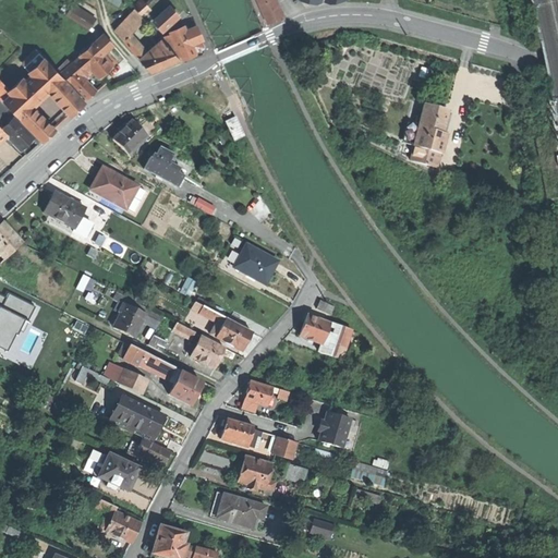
[(143,0),(140,0),(133,7),(142,16),(150,9),(147,4),(143,0)]
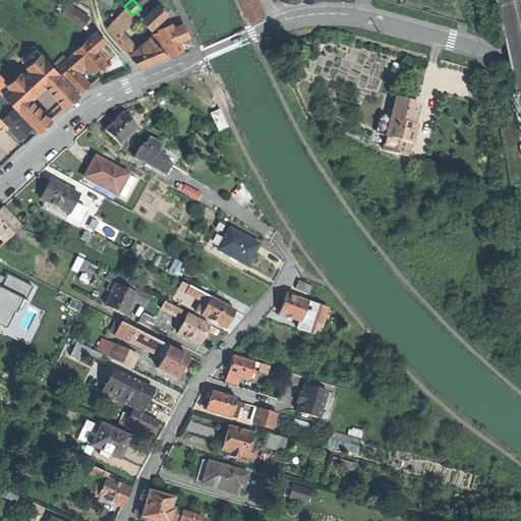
[(241,0),(250,20),(264,14),(257,0),(241,0)]
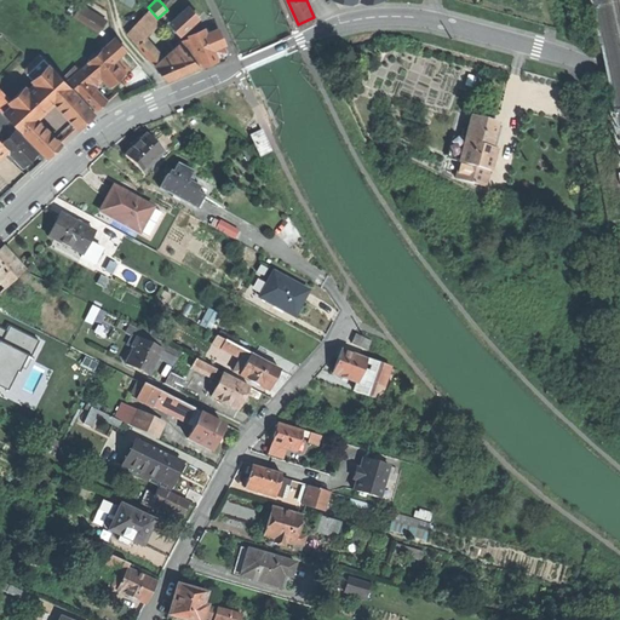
[(73,17),(98,33),(105,21),(80,5),(73,17)]
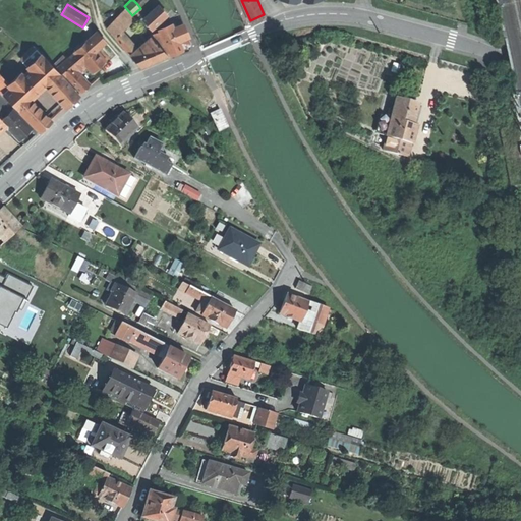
[(145,20),(152,29),(167,15),(159,7),(145,20)]
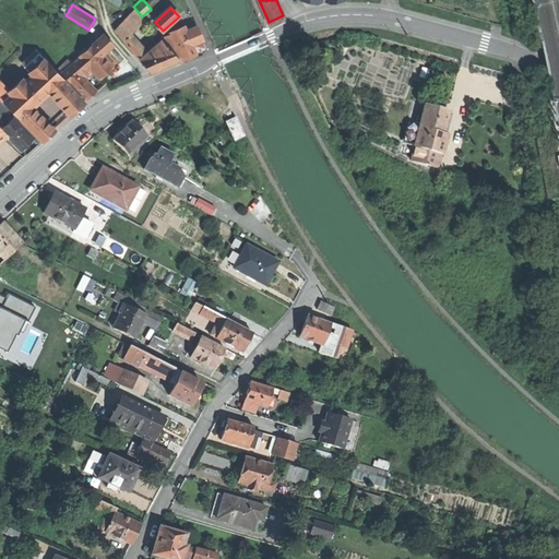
[(115,32),(123,42),(130,35),(139,25),(144,20),(135,10),(115,32)]
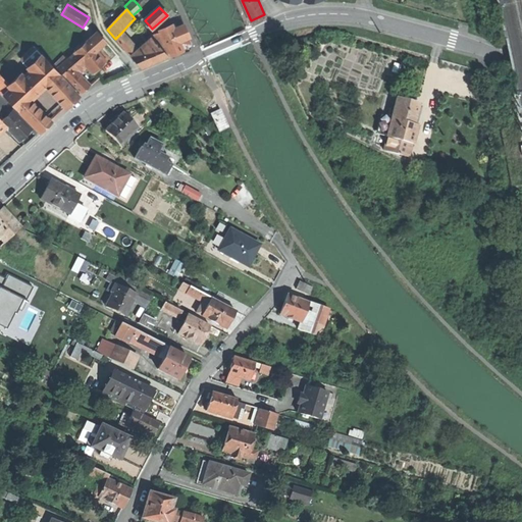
[(147,33),(135,18),(129,23),(142,37),(147,33)]
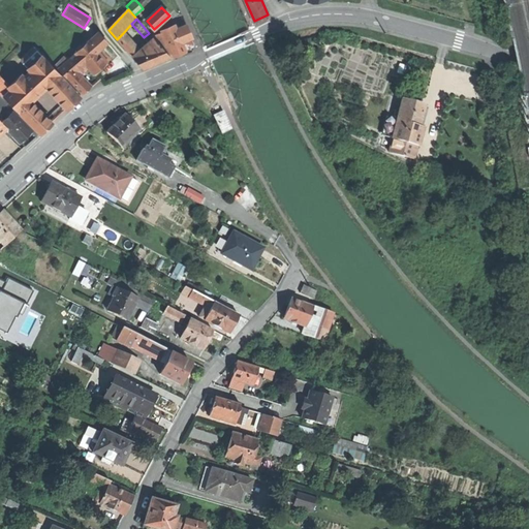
[(172,52),(173,55),(180,52),(184,50),(184,49),(193,44),(190,37),(191,37),(186,26),(176,30),(174,26),(162,31),(163,32),(172,52)]
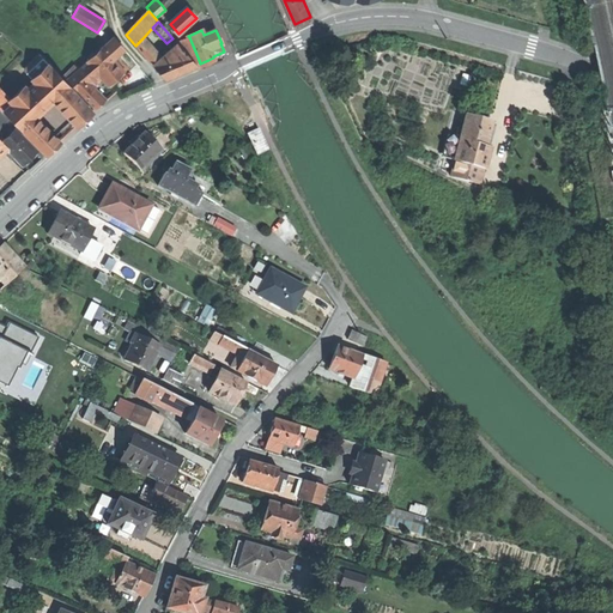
[(103,48),(113,59),(116,56),(123,49),(114,37),(103,48)]
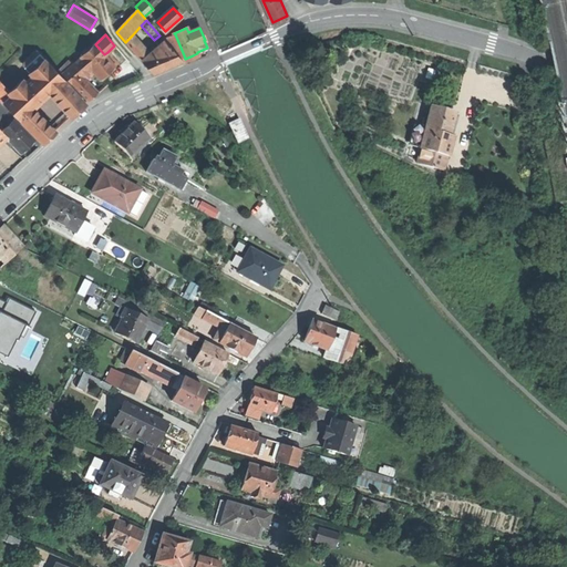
[(182,58),(184,55),(175,34),(165,40),(182,58)]
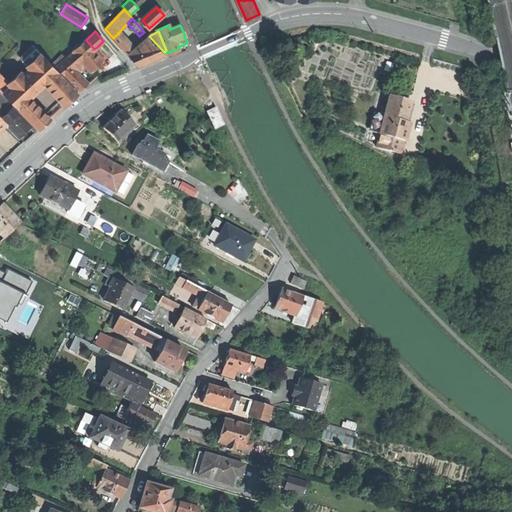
[(113,38),(138,66),(151,60),(164,54),(148,36),(133,49),(119,32),(113,38)]
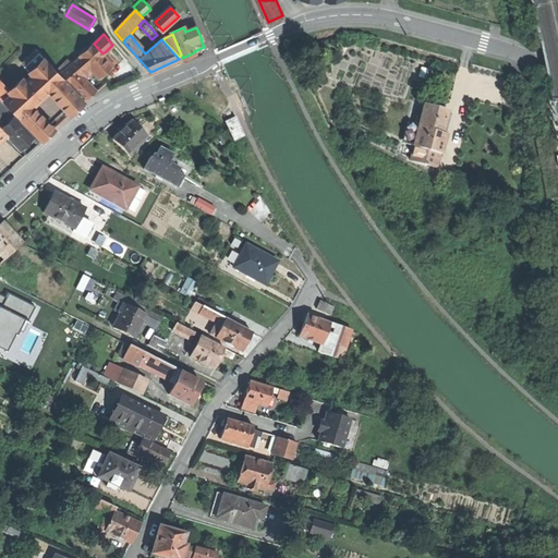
[(106,71),(112,65),(102,53),(94,44),(80,56),(80,57),(89,68),(98,77),(106,71)]
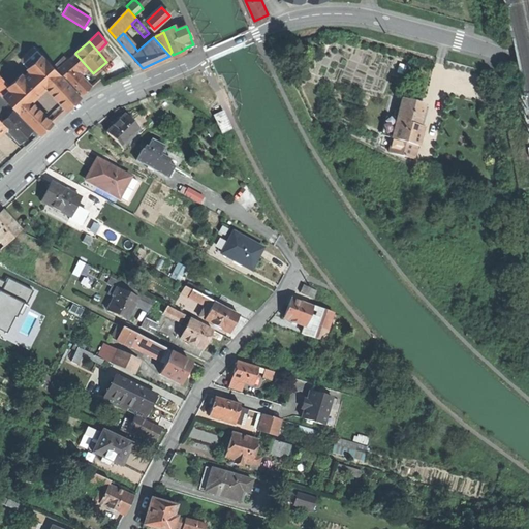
[(110,59),(100,49),(97,51),(106,62),(110,59)]
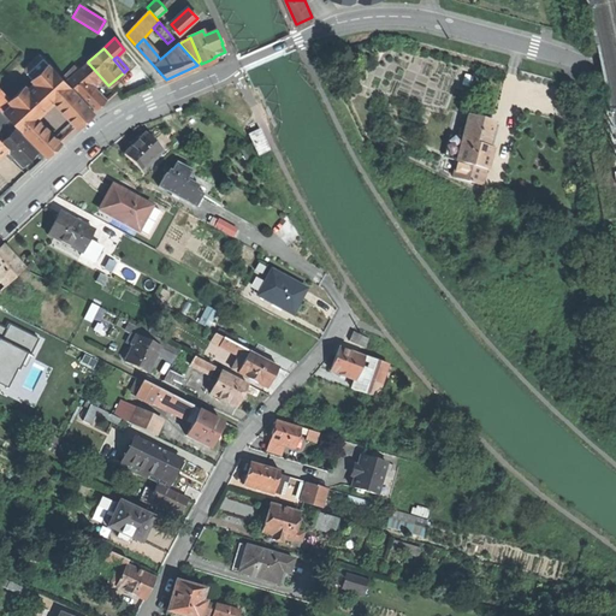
[(36,119),(54,102),(69,88),(70,87),(43,58),(27,73),(35,83),(15,104),(0,88),(0,110),(16,128),(18,125),(47,155),(60,143),(36,119)]
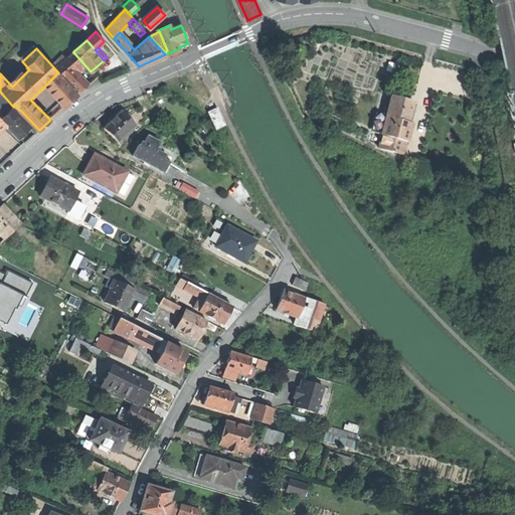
[(79,65),(82,62),(73,52),(67,57),(57,67),(60,70),(66,77),(74,69),(79,65)]
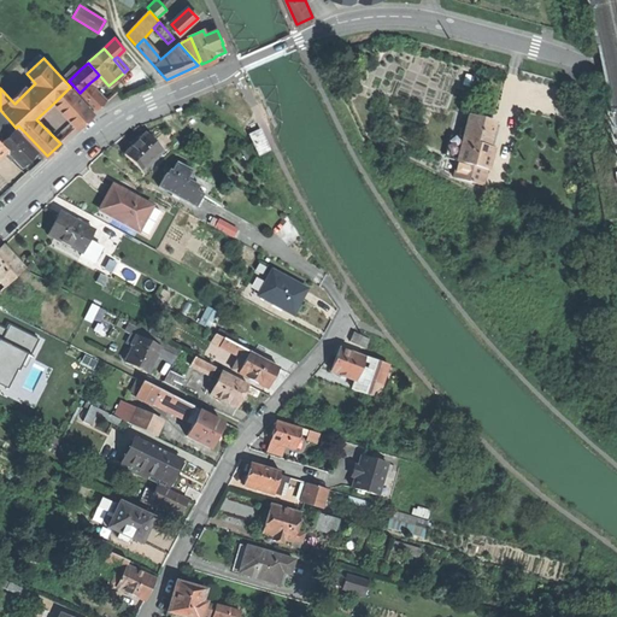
[(68,82),(69,81),(81,69),(77,64),(63,77),(68,82)]
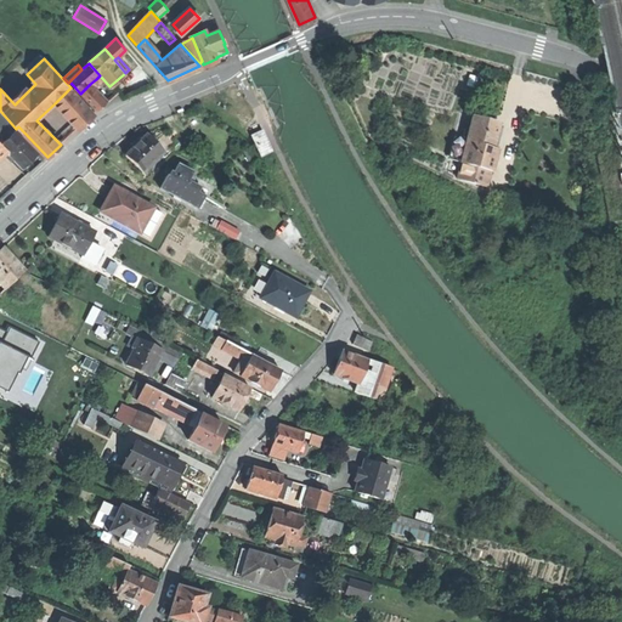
[(106,102),(94,89),(90,84),(80,94),(96,111),(106,102)]
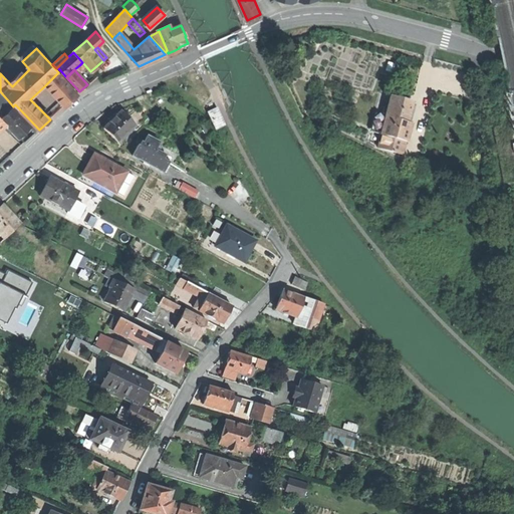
[(77,94),(57,73),(45,85),(64,105),(70,100),(77,94)]
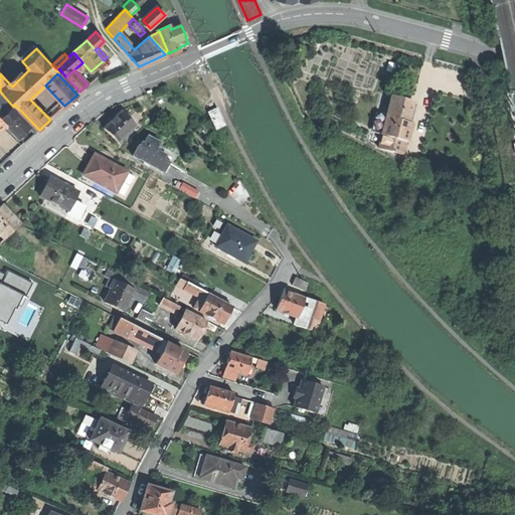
[(0,92),(0,117),(5,123),(19,138),(25,132),(31,127),(13,107),(0,92)]
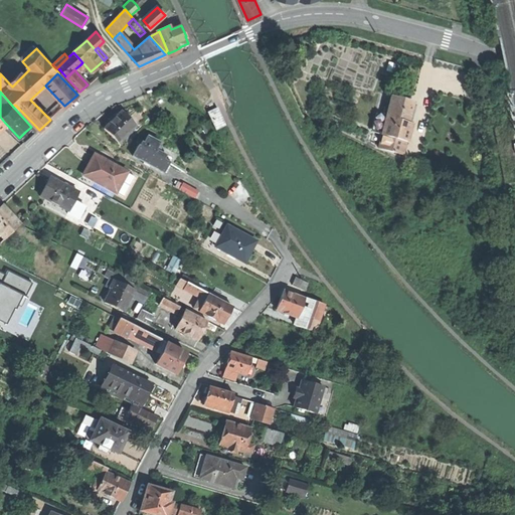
[(401,101),(391,98),(388,109),(383,124),(378,123),(375,133),(380,134),(380,135),(381,135),(405,142),(406,142),(411,125),(407,124),(412,104),(401,101)]
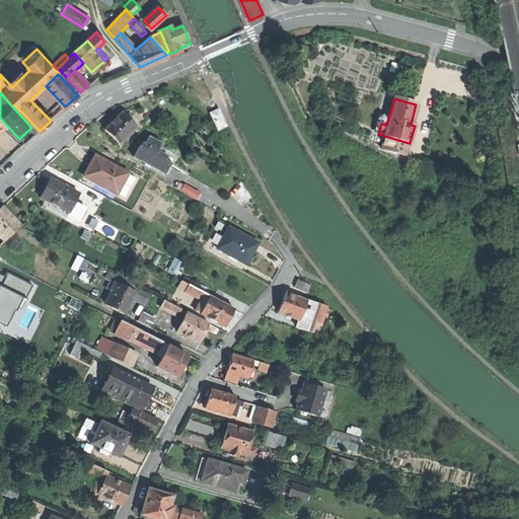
[(373,132),(378,134),(381,124),(386,125),(391,109),(387,107),(385,116),(378,114),(373,132)]
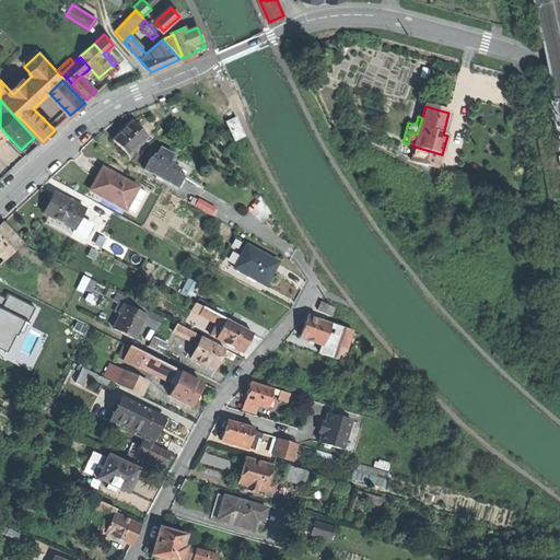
[(235,120),(226,124),(235,142),(244,138),(235,120)]
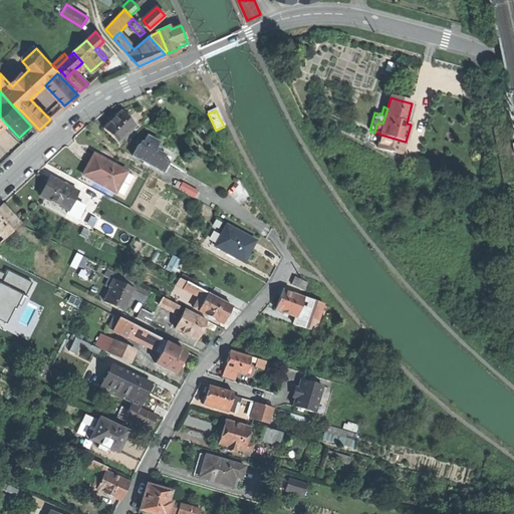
[(104,129),(118,144),(137,125),(121,111),(112,120),(104,129)]
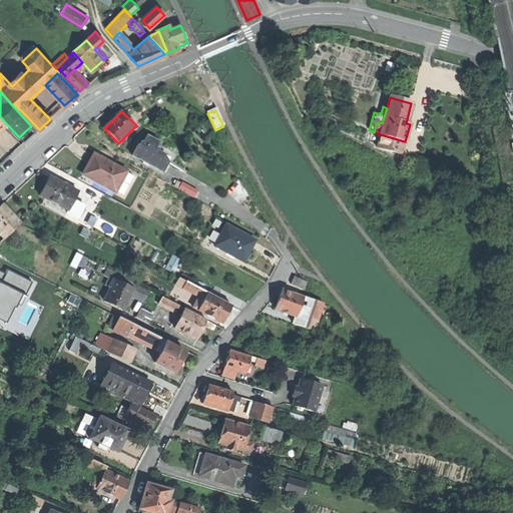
[(400,154),(404,141),(380,134),(376,147),(400,154)]
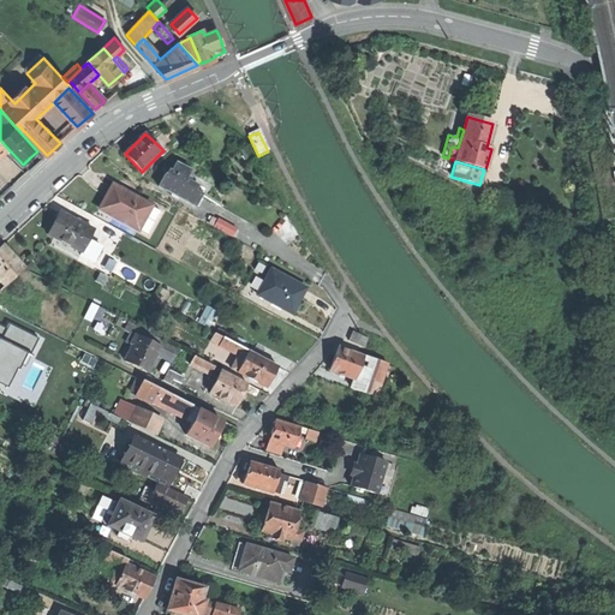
[(157,187),(195,207),(198,201),(201,195),(193,191),(197,186),(189,181),(191,177),(187,175),(190,172),(175,165),(172,173),(168,171),(166,177),(163,175),(157,187)]
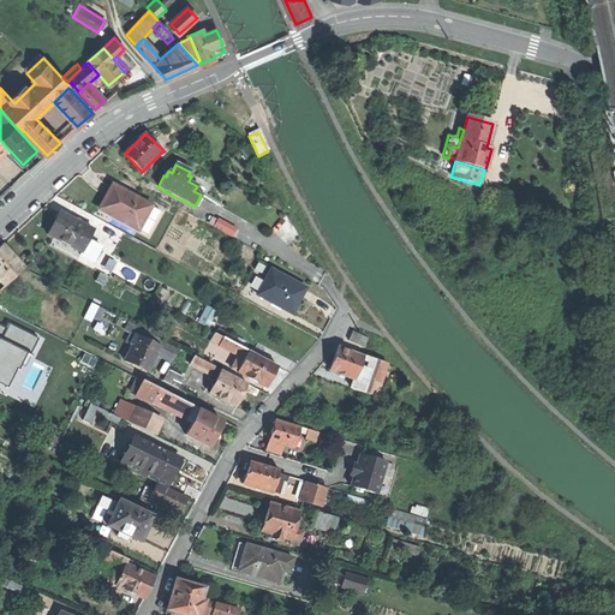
[(106,199),(100,210),(138,231),(145,216),(150,207),(112,186),(106,199)]
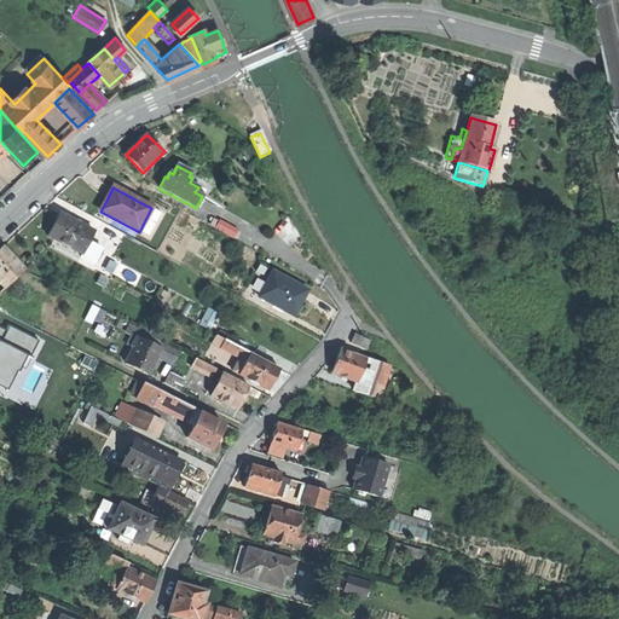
[(53,225),(47,237),(82,255),(90,243),(94,232),(59,215),(53,225)]
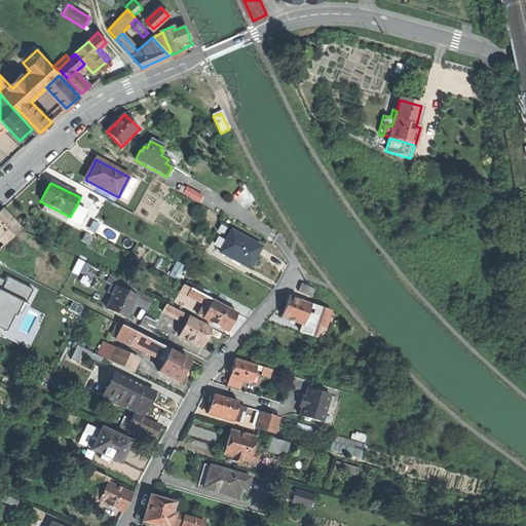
[(183,194),(198,202),(202,196),(187,188),(183,194)]
